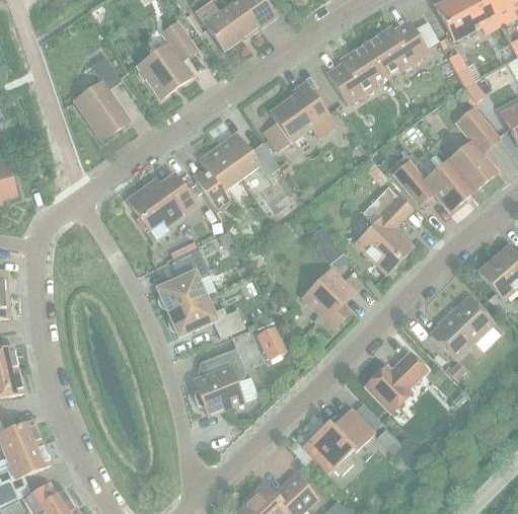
[(233,0),(204,21),(224,50),(246,33),(248,35),(276,15),(265,0),(233,0)]
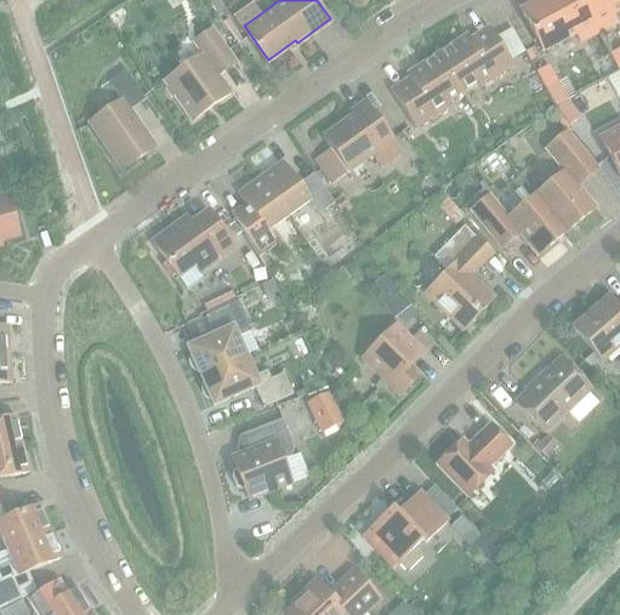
[(598,28),(584,0),(529,0),(521,5),(544,47),(576,29),(581,38),(598,28)]
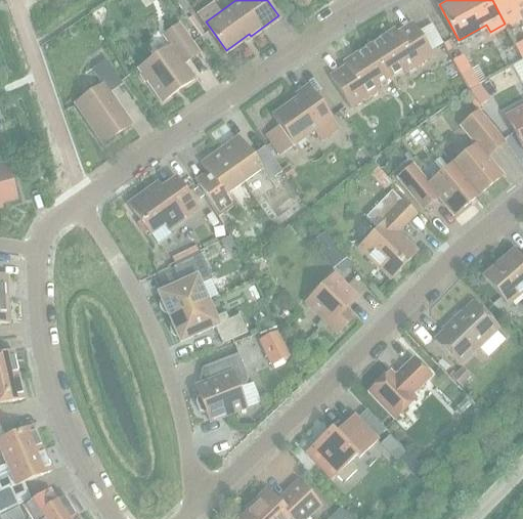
[(492,0),(505,24),(520,16),(516,9),(522,5),(522,0),(492,0)]
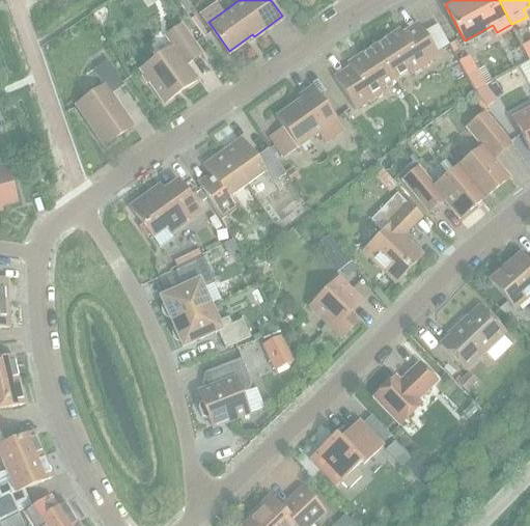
[(399,26),(373,43),(395,76),(408,67),(410,71),(439,52),(417,20),(402,29),(399,26)]
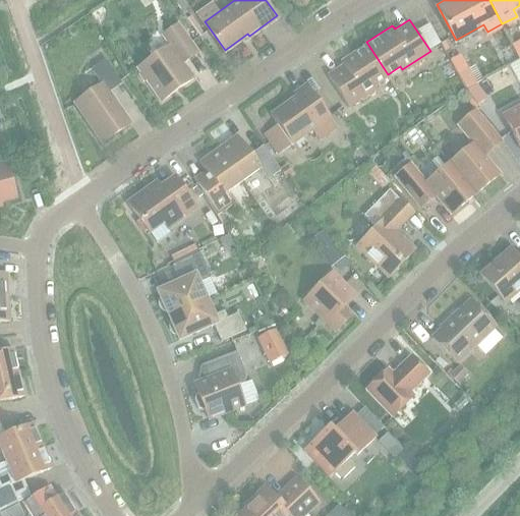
[(178,20),(162,32),(169,42),(137,65),(140,69),(139,72),(143,77),(147,78),(161,98),(193,74),(183,59),(198,49),(178,20)]
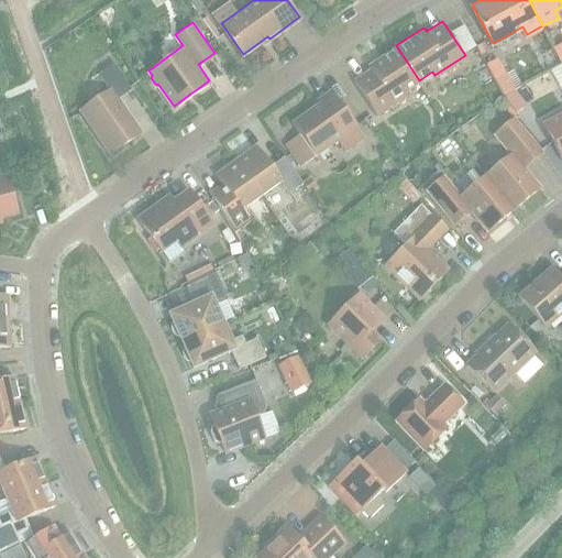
[(419,80),(396,45),(368,64),(371,67),(354,78),(377,113),(407,94),(405,89),(419,80)]
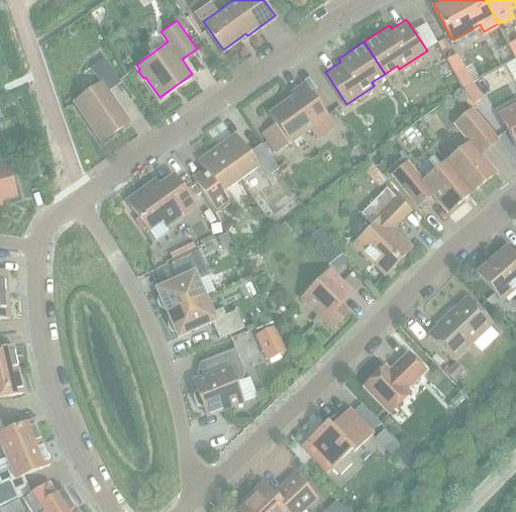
[(466,65),(456,50),(446,56),(454,71),(466,65)]
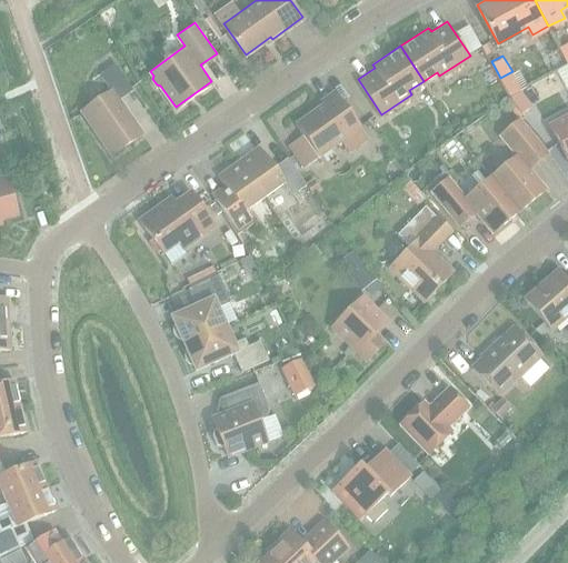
[(133,87),(115,60),(99,71),(111,88),(82,109),(112,151),(142,131),(118,97),(133,87)]
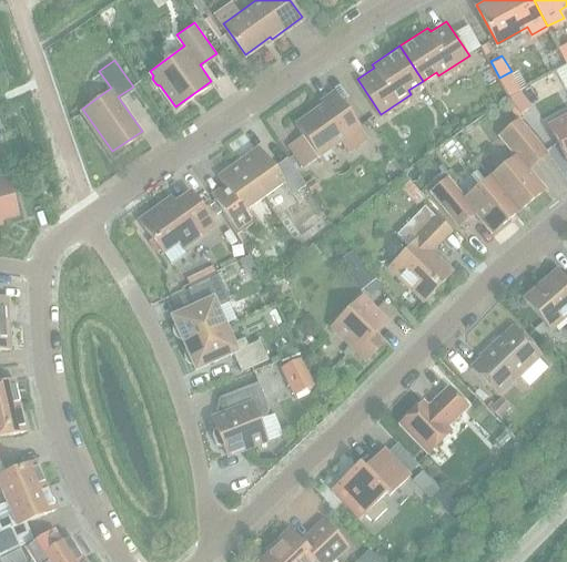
[(295,121),(302,132),(287,142),(303,164),(341,138),(348,149),(367,135),(334,88),(320,98),(323,102),(295,121)]
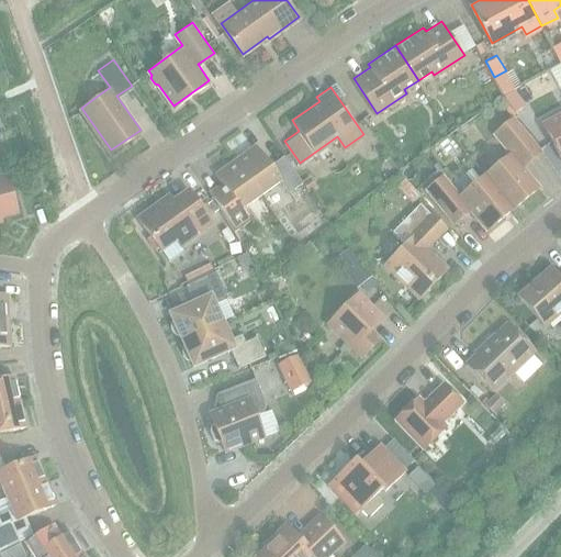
[(515,109),(525,102),(514,87),(504,95),(515,109)]
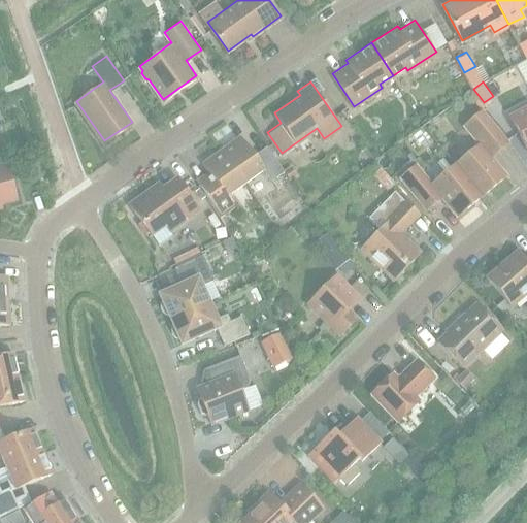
[(526,103),(509,113),(526,145),(526,103)]
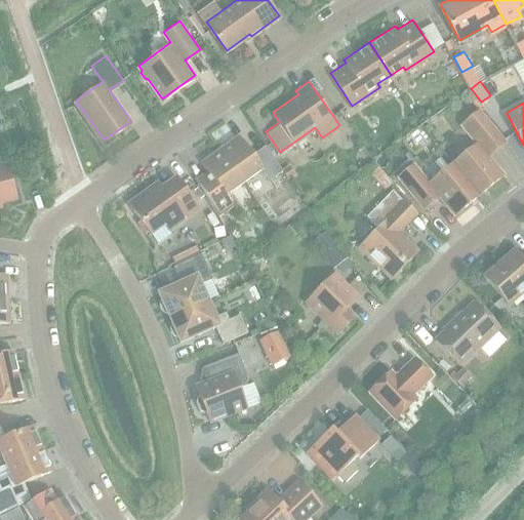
[(454,160),(480,192),(504,172),(488,153),(506,138),(479,108),(460,122),(476,142),(454,160)]
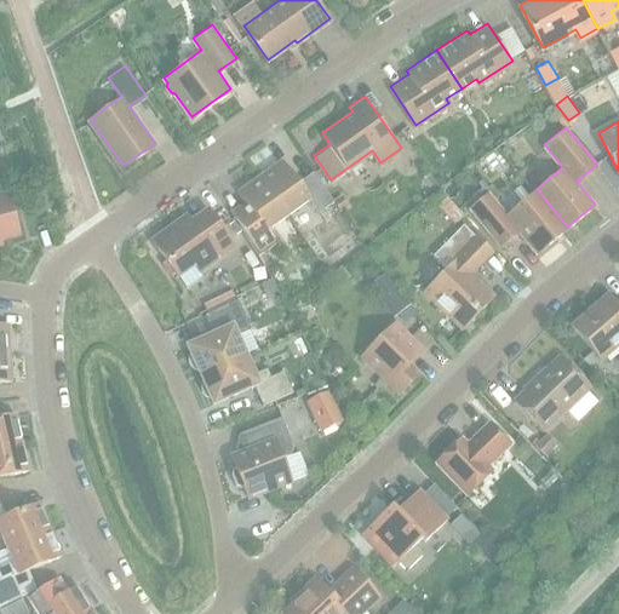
[(259,172),(287,212),(309,196),(319,210),(333,199),(313,168),(298,179),(282,156),(259,172)]
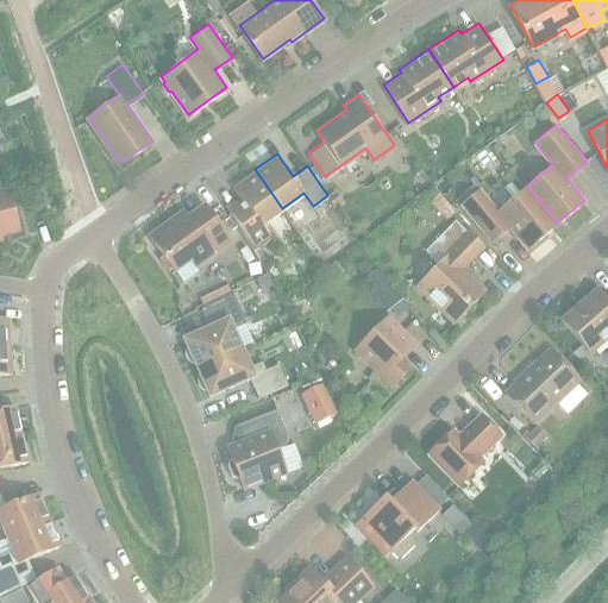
[(262,224),(282,208),(255,169),(233,186),(249,208),(234,218),(254,247),(270,236),(262,224)]
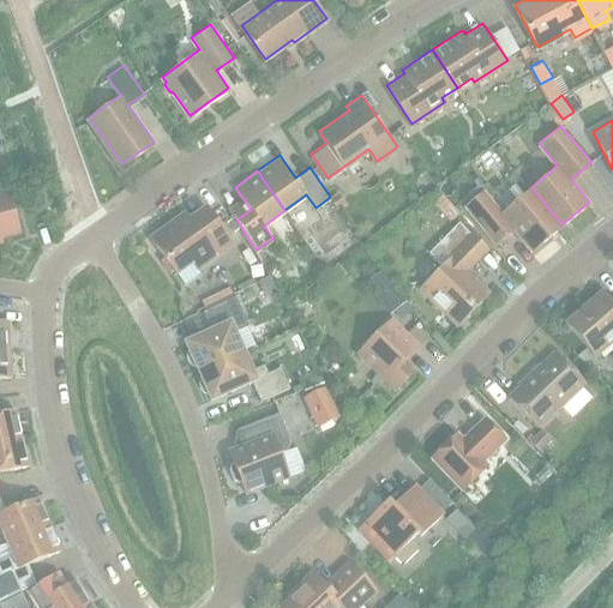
[(0,234),(19,229),(7,187),(0,190),(0,234)]
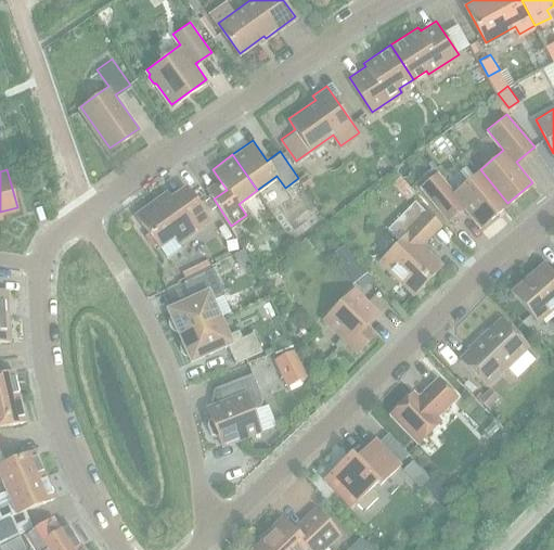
[(507,203),(480,169),(453,191),(437,170),(421,184),(448,218),(464,205),(480,225),(507,203)]
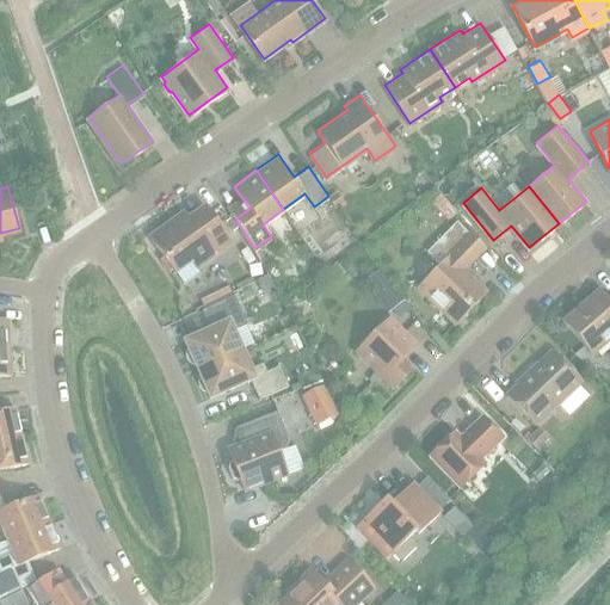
[(337,190),(328,196),(336,205),(344,199),(337,190)]
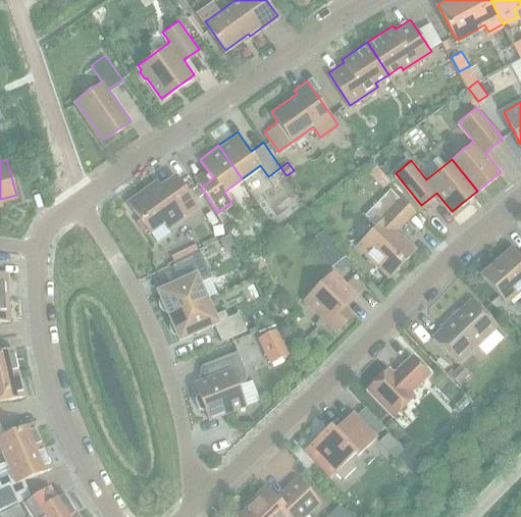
[(391,178),(375,164),(368,171),(383,186),(391,178)]
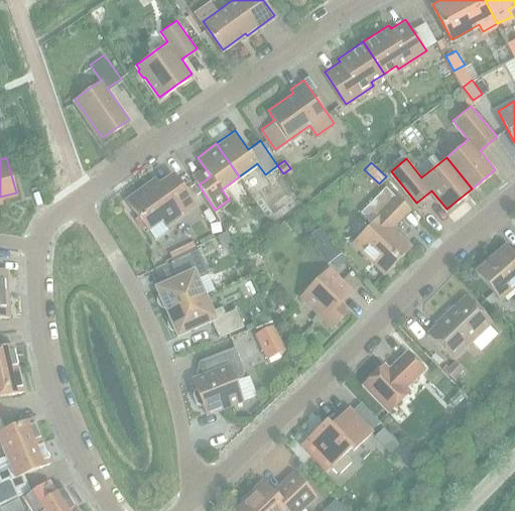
[(127,198),(128,200),(138,214),(135,216),(143,227),(146,224),(148,226),(161,217),(165,222),(194,202),(181,184),(173,172),(159,182),(157,179),(147,186),(145,184),(127,198)]
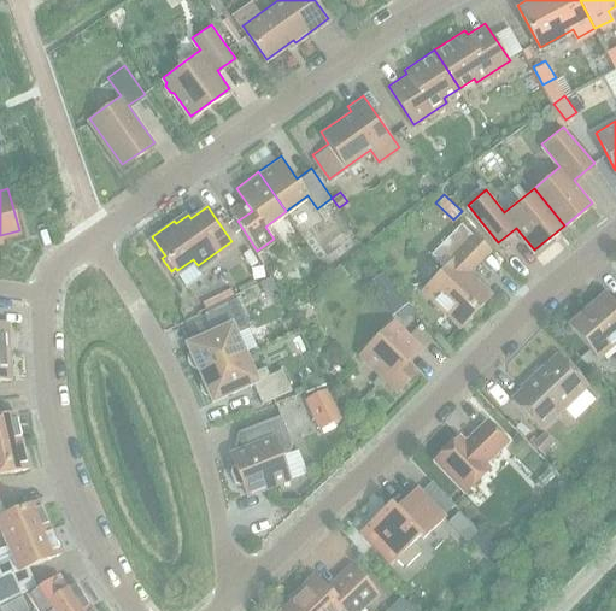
[(461,219),(430,251),(445,264),(423,287),(461,324),(491,293),(467,269),(488,247),(461,219)]
